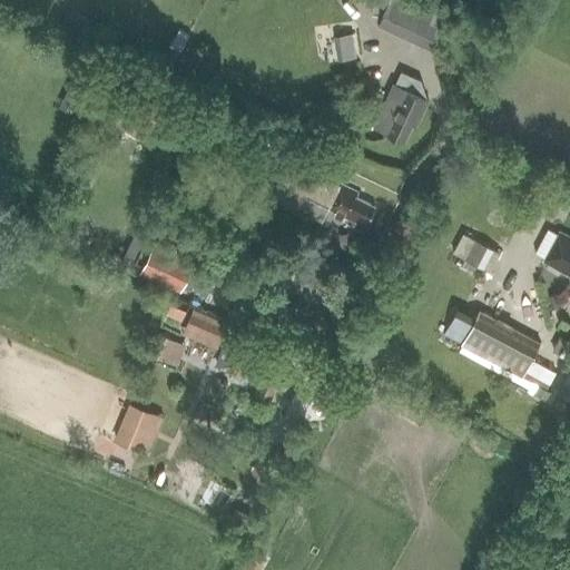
[(444,19),(412,0),(390,0),(386,8),(380,25),(431,48),(444,19)]
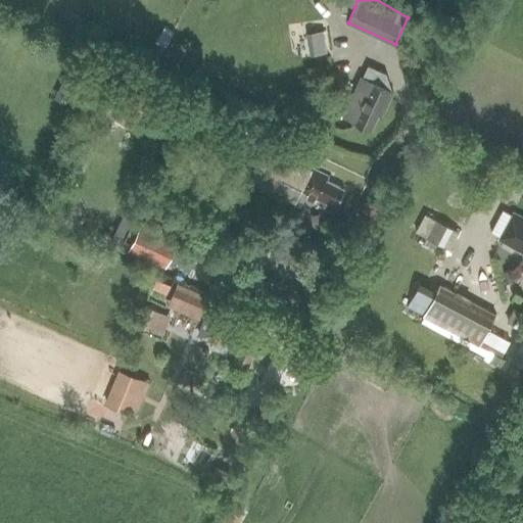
[(306,30),(307,54),(330,53),(329,29),(306,30)]
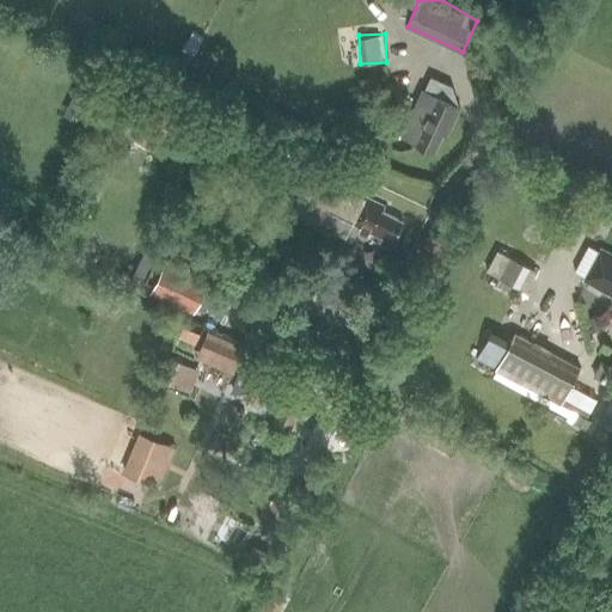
[(458,105),(458,90),(430,78),(405,135),(415,140),(415,141),(435,151),(444,133),(447,134),(460,105),(458,105)]
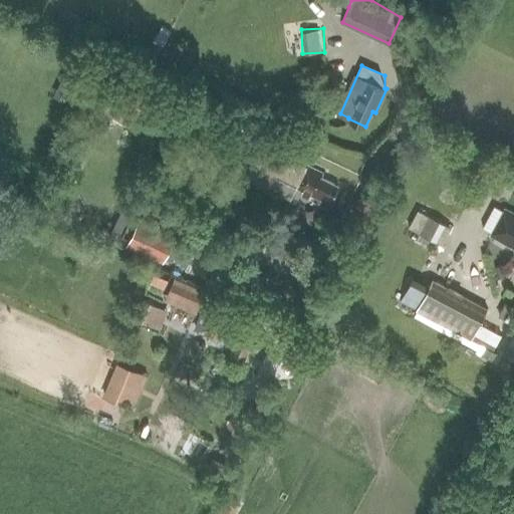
[(133,125),(143,99),(122,92),(112,118),(133,125)]
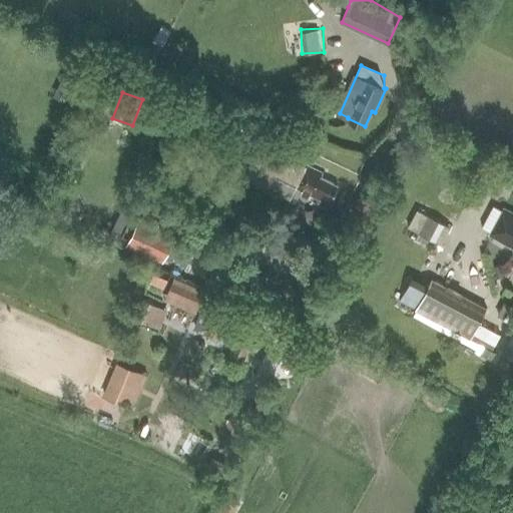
[(325,196),(331,199),(338,185),(320,177),(322,172),(306,164),(306,166),(284,155),(274,175),(296,186),(295,187),(322,201),(325,196)]
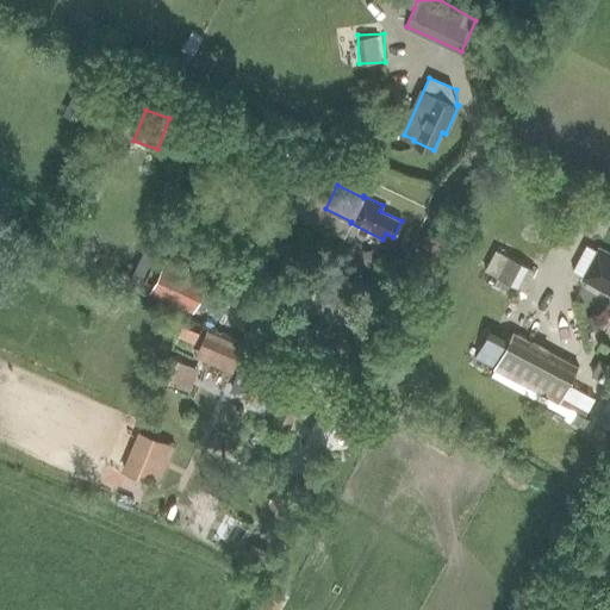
[(609,249),(601,244),(583,275),(609,291),(609,249)]
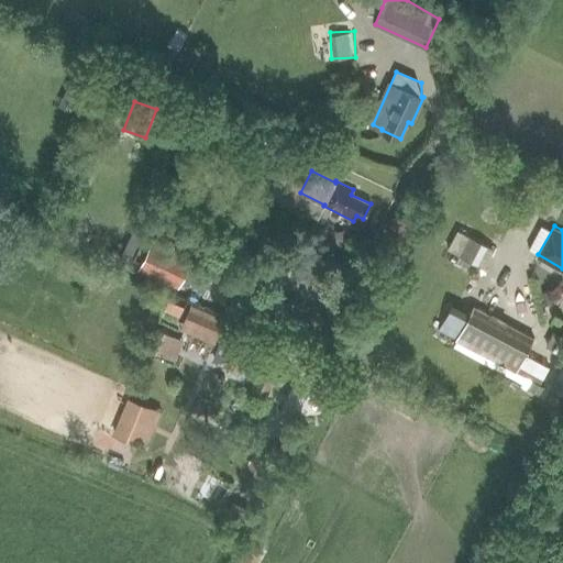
[(484,267),(494,249),(457,230),(448,249),(484,267)]
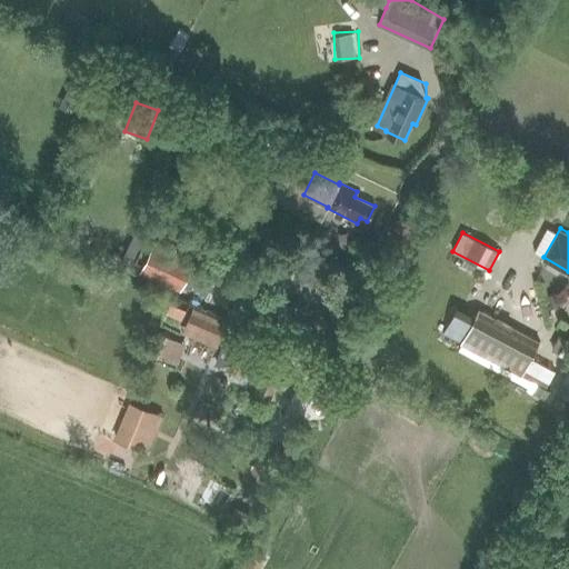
[(180,290),(195,259),(153,240),(139,271),(180,290)]
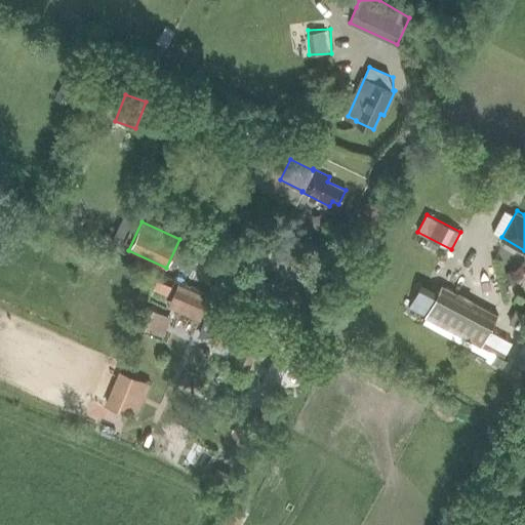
[(212,264),(235,275),(240,264),(218,251),(212,264)]
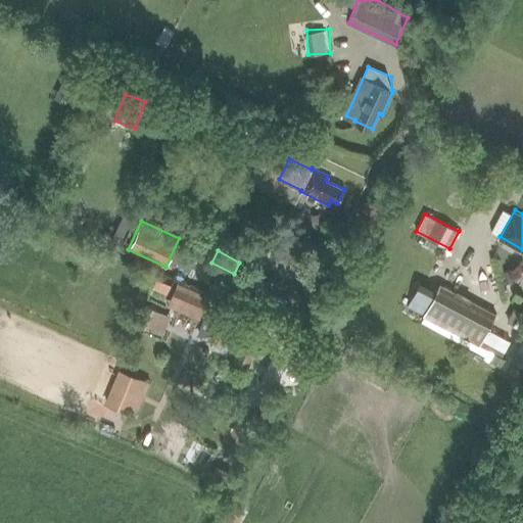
[(199,320),(209,296),(177,282),(167,305),(199,320)]
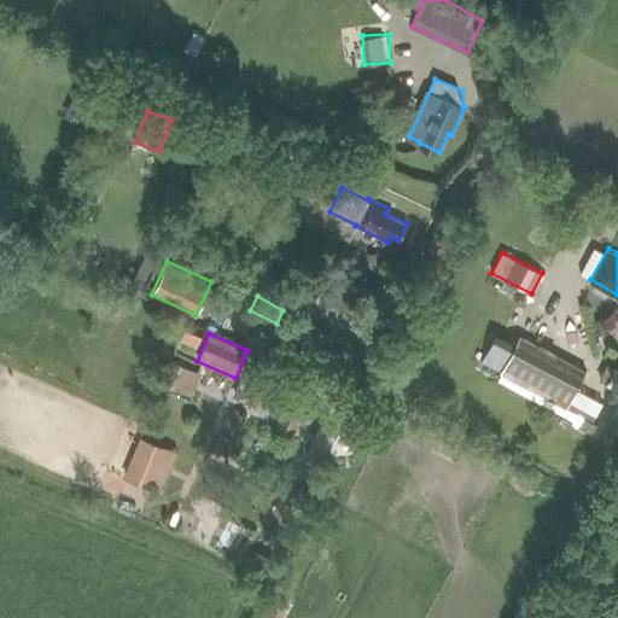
[(566,407),(586,371),(520,337),(501,373),(566,407)]
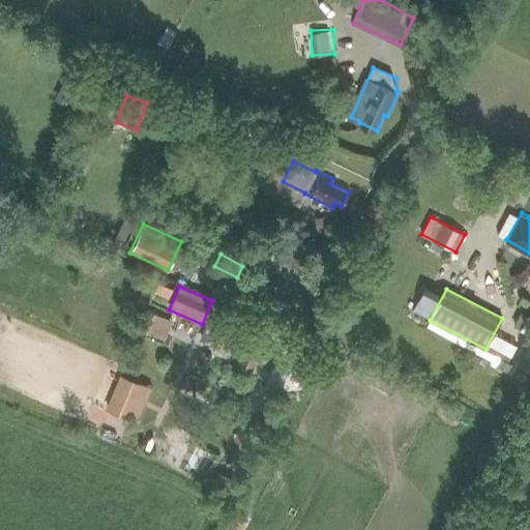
[(153,333),(162,316),(148,310),(140,327),(153,333)]
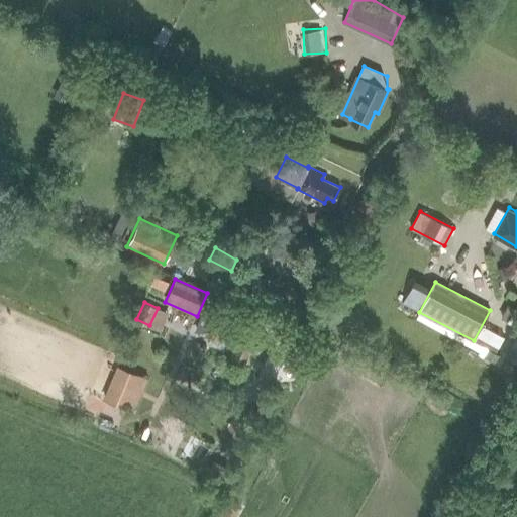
[(516,308),(508,304),(501,318),(516,325),(516,308)]
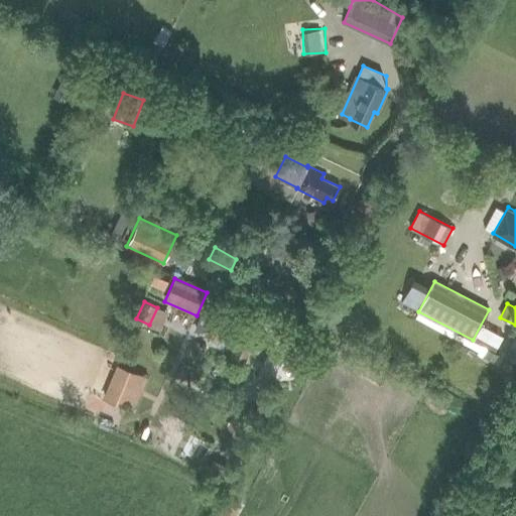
[(256,353),(263,337),(244,329),(245,325),(212,309),(202,333),(235,348),(232,353),(232,357),(234,359),(240,362),(243,361),(246,360),(250,350),(256,353)]
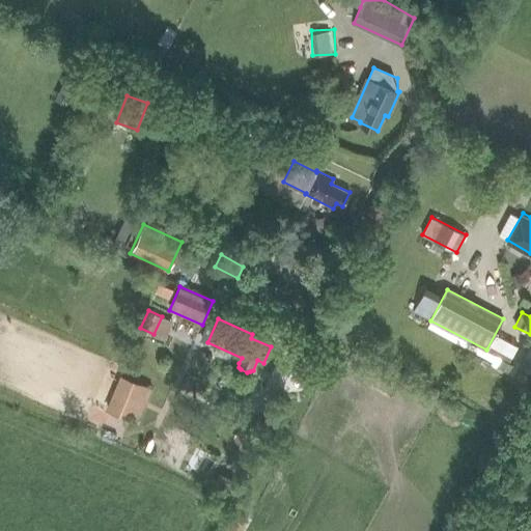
[(215,358),(201,353),(197,366),(210,370),(215,358)]
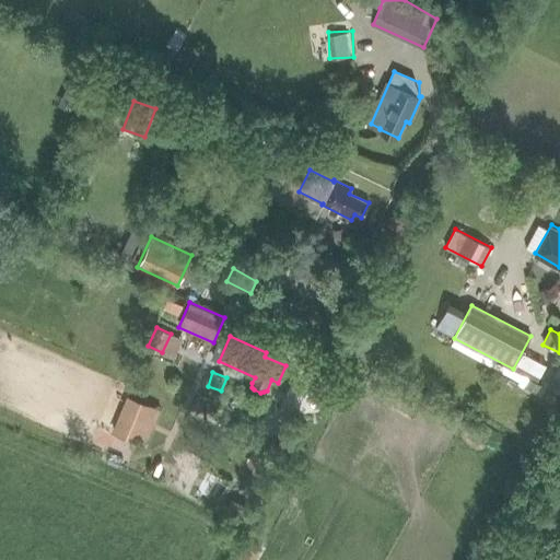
[(146,445),(160,408),(127,395),(112,431),(146,445)]
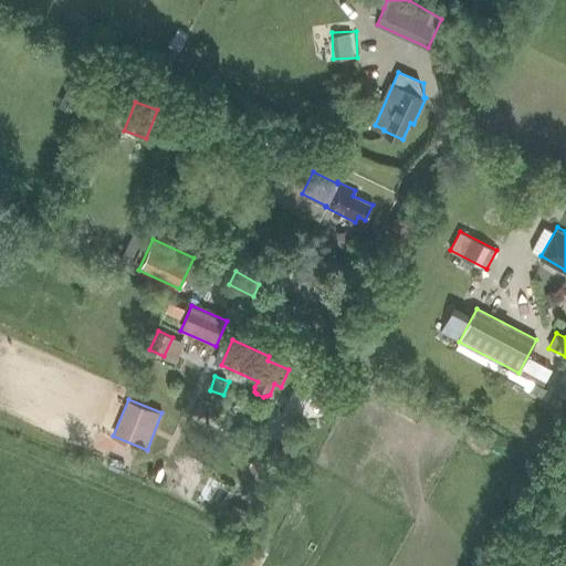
[(269,479),(280,454),(261,446),(250,470),(269,479)]
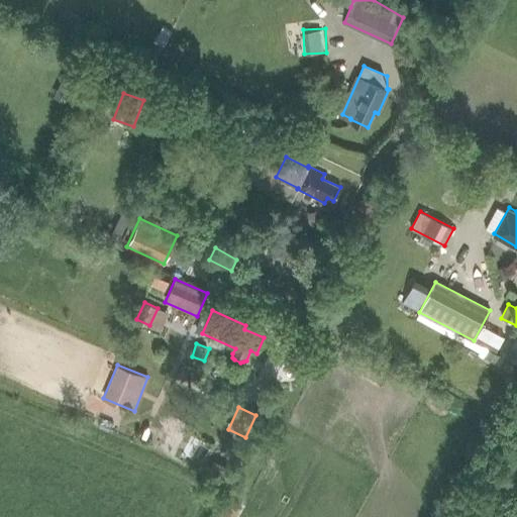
[(110,431),(113,422),(102,418),(98,426),(110,431)]
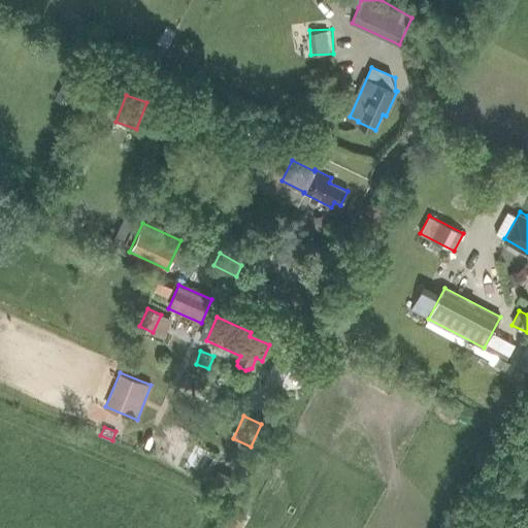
[(238,476),(227,471),(223,480),(234,485),(238,476)]
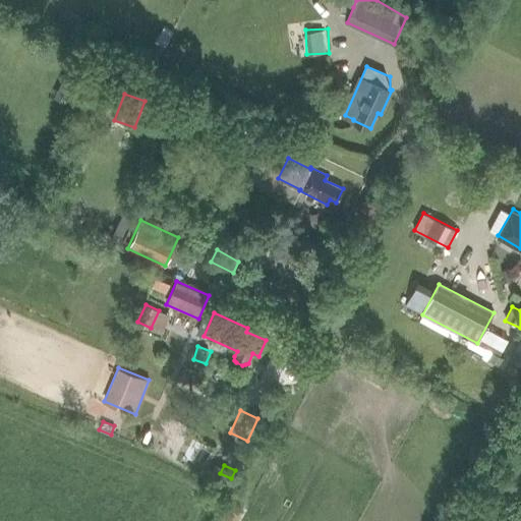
[(221,516),(230,520),(235,509),(227,505),(221,516)]
